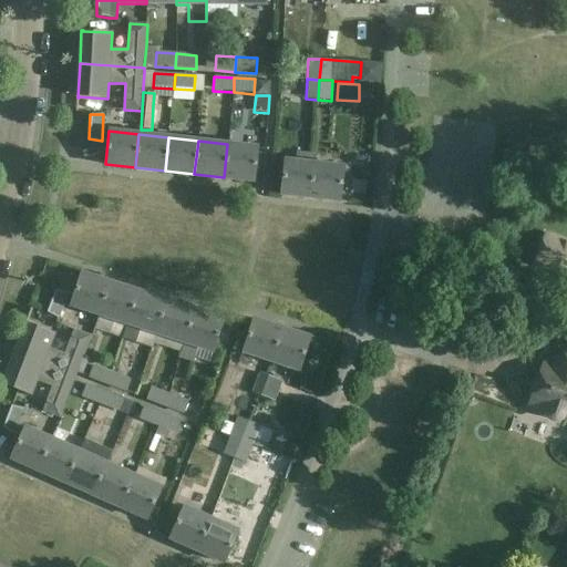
[(258,147),(227,144),(224,177),(254,181),(258,147)]
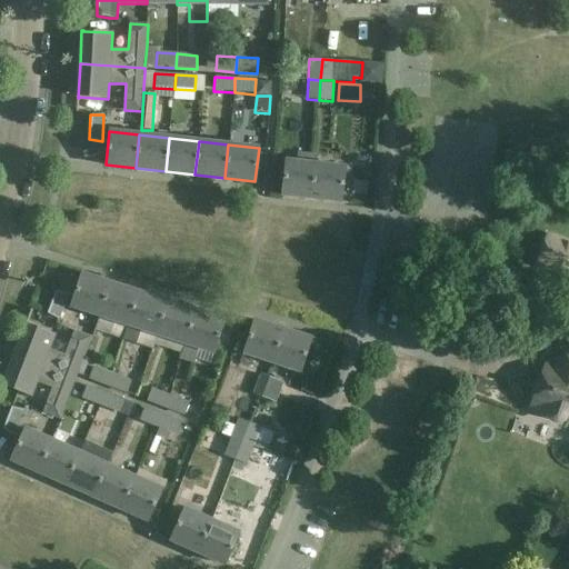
[(281,195),(312,198),(316,165),(316,155),(297,153),(297,162),(286,161),(281,195)]
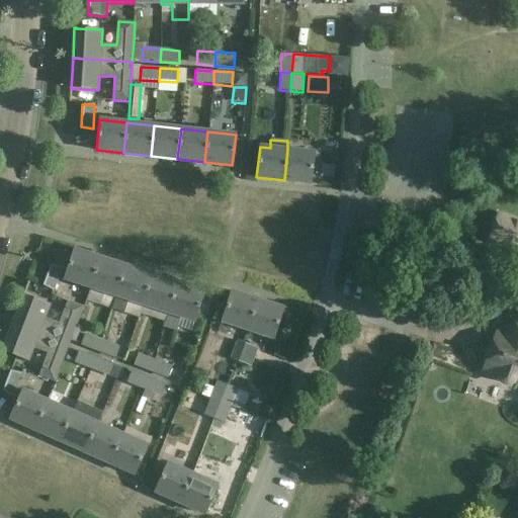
[(316,153),(287,150),(284,180),(312,183),(316,153)]
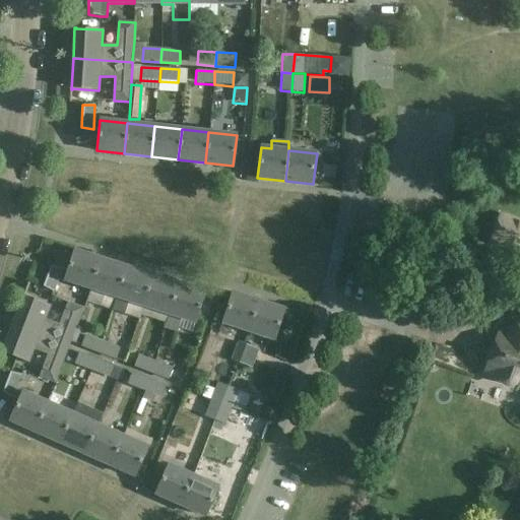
[(519,222),(501,215),(492,242),(519,251),(519,222)]
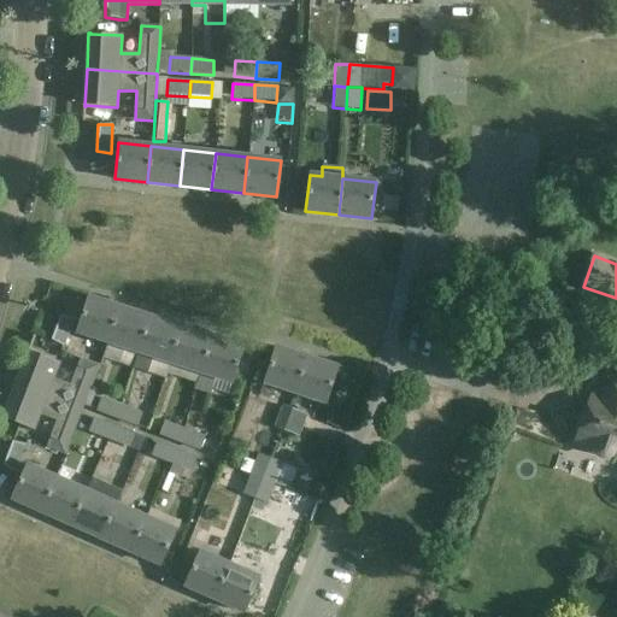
[(76,333),(107,344),(119,307),(88,297),(76,333)]
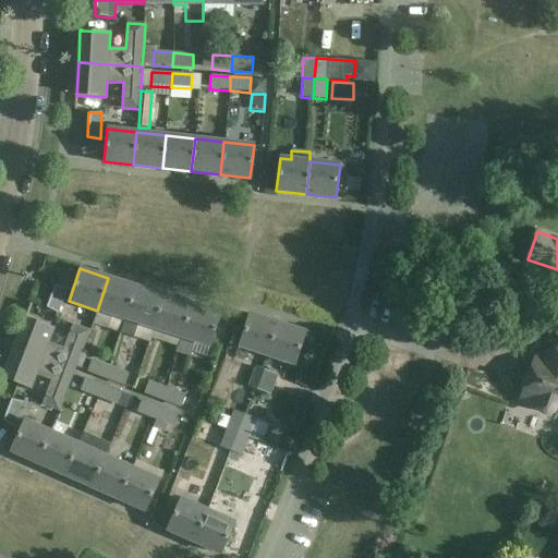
[(108,278),(97,311),(112,315),(108,328),(121,332),(125,319),(136,287),(108,278)]
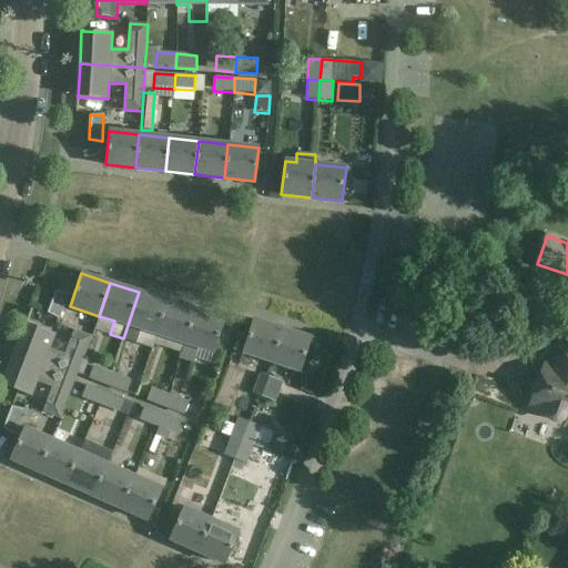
[(68,293),(56,290),(47,312),(58,318),(68,293)]
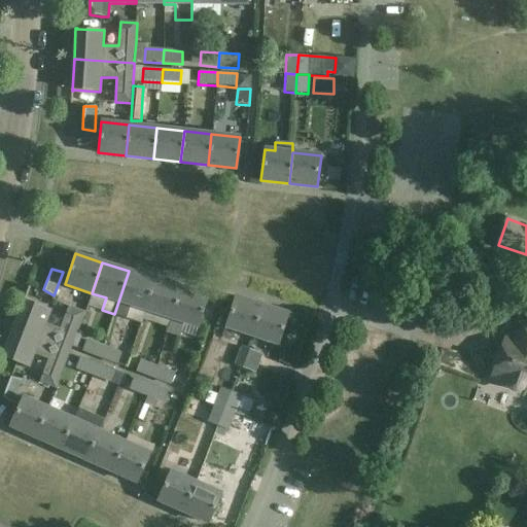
[(144,311),(154,280),(129,271),(118,302),(114,314),(127,318),(131,306),(144,311)]
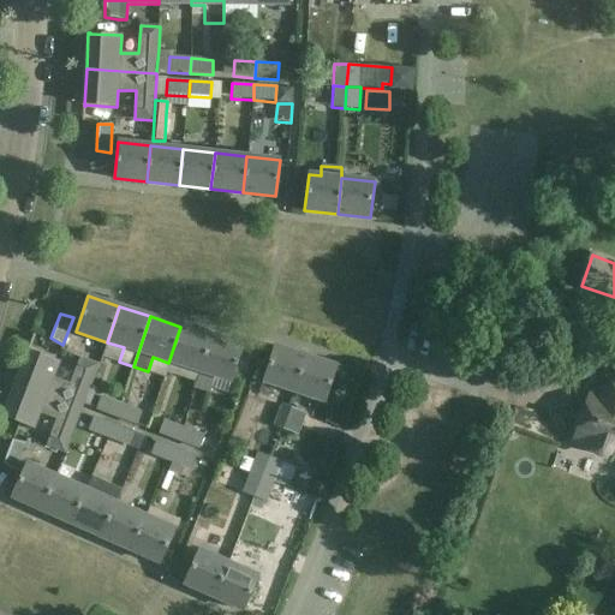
[(168,363),(199,372),(212,336),(180,327),(168,363)]
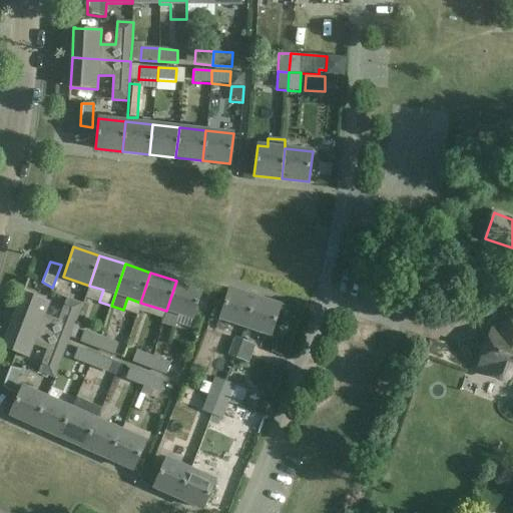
[(176,281),(166,311),(162,324),(174,328),(178,315),(192,320),(202,289),(176,281)]
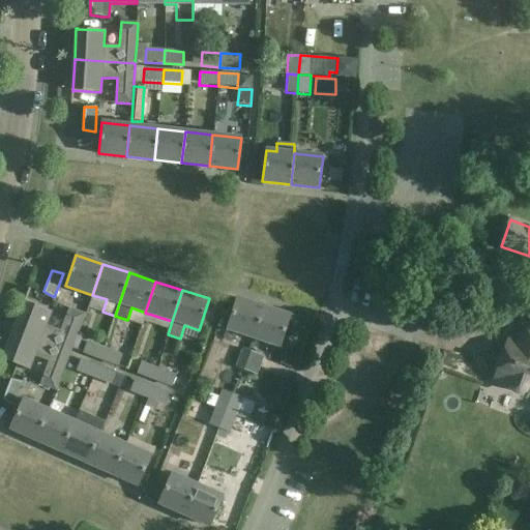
[(255,340),(264,308),(237,300),(228,331),(255,340)]
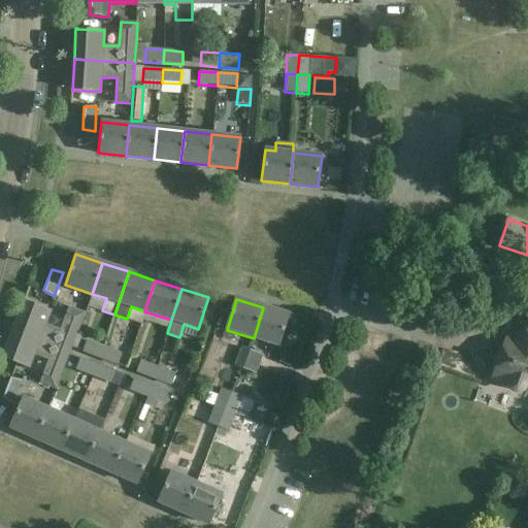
[(24,300),(12,329),(69,351),(84,314),(68,307),(60,330),(44,324),(50,310),(25,301),(25,300),(24,300)]
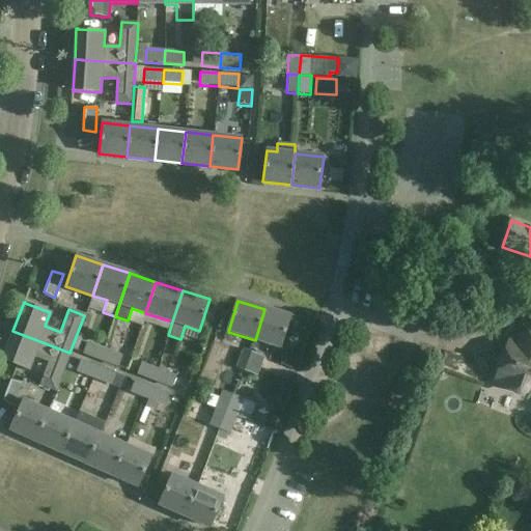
[(291,317),(264,309),(255,340),(282,348),(291,317)]
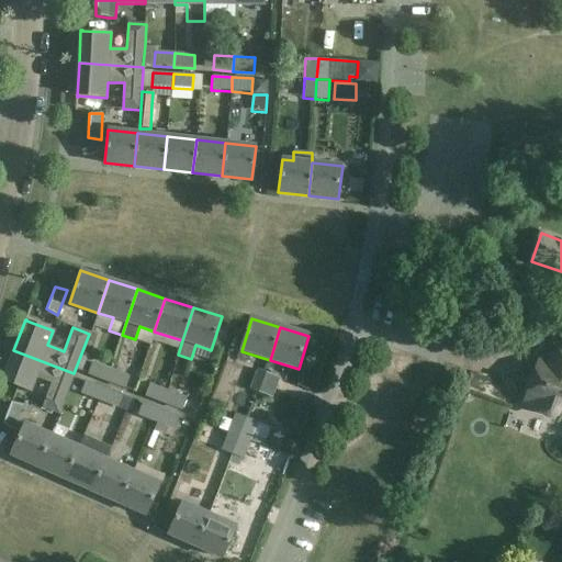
[(539,362),(538,366),(525,401),(543,407),(543,412),(546,415),(550,417),(554,416),(558,412),(561,414),(561,349),(557,348),(550,367),(539,362)]
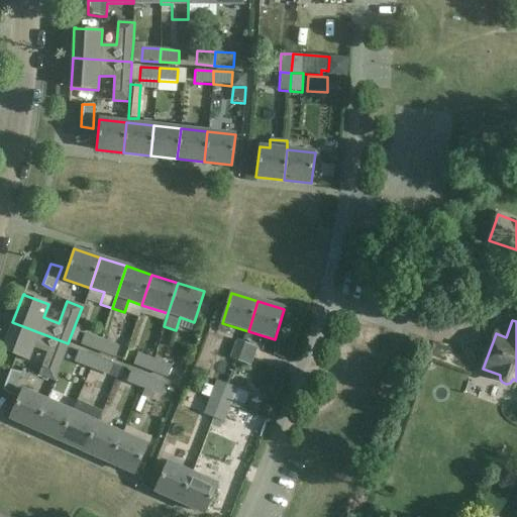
[(54,381),(62,358),(67,345),(68,343),(12,322),(1,351),(3,351),(27,360),(32,347),(47,352),(38,375),(54,381)]
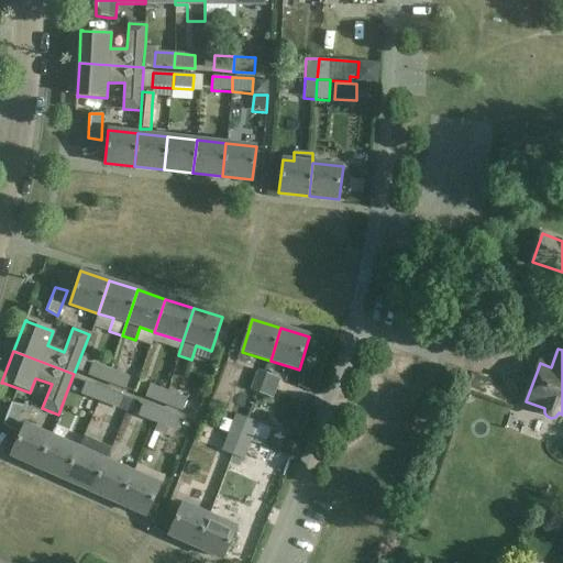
[(87,376),(106,384),(111,370),(92,362),(87,376)]
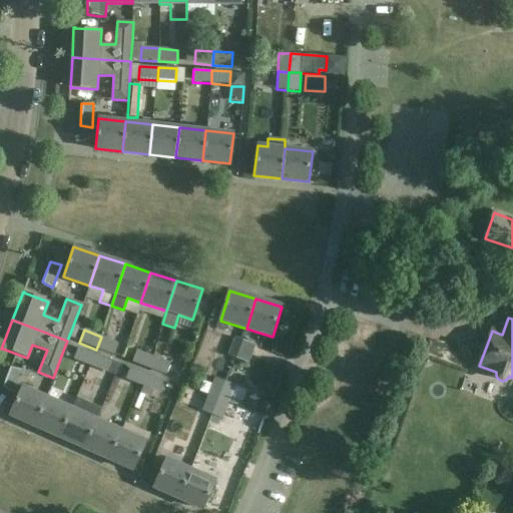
[(119,343),(101,337),(96,350),(114,356),(119,343)]
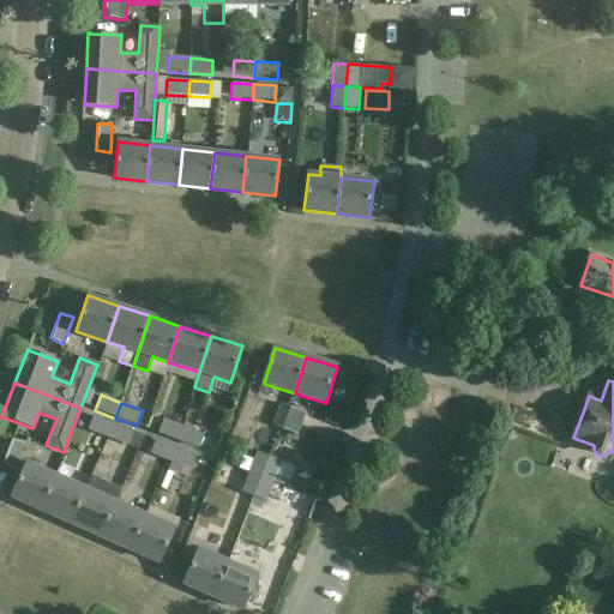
[(283,429),(290,407),(281,403),(274,426),(283,429)]
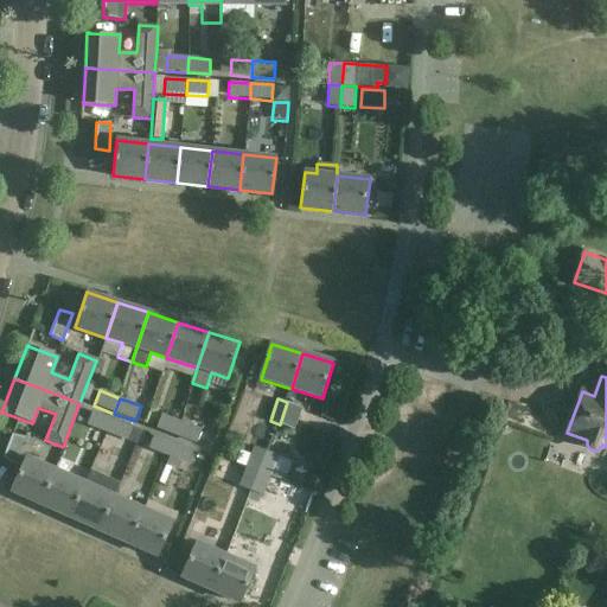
[(302,408),(287,402),(280,425),(294,430),(302,408)]
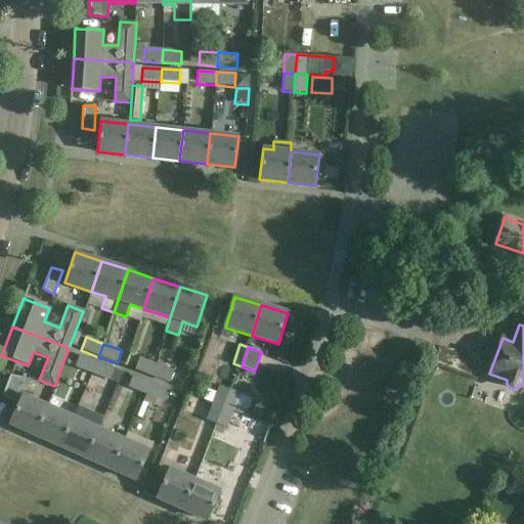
[(79,355),(74,367),(92,375),(97,362),(79,355)]
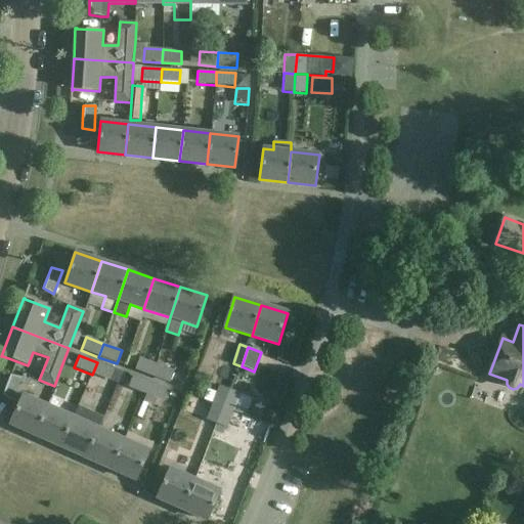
[(135,370),(151,377),(157,364),(139,358),(135,370)]
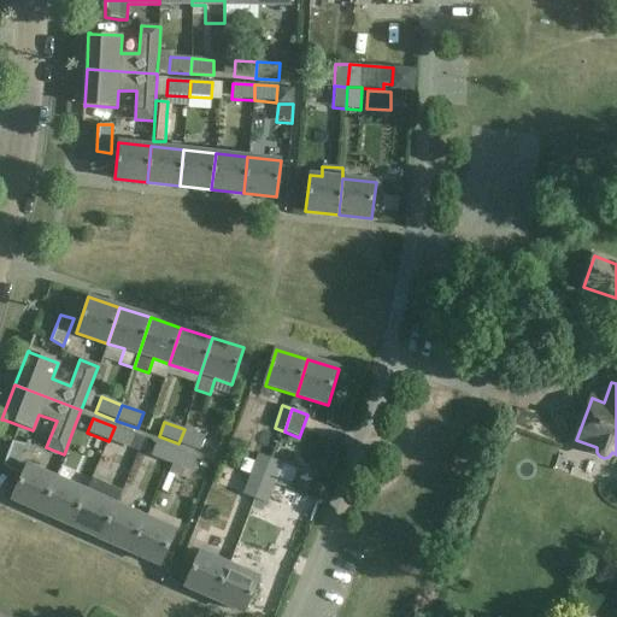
[(187,424),(184,429),(178,444),(200,452),(206,438),(198,434),(199,429),(187,424)]
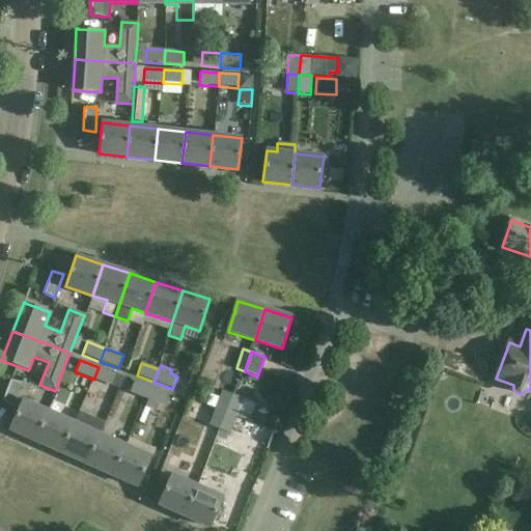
[(116,373),(99,367),(93,380),(111,387),(116,373)]
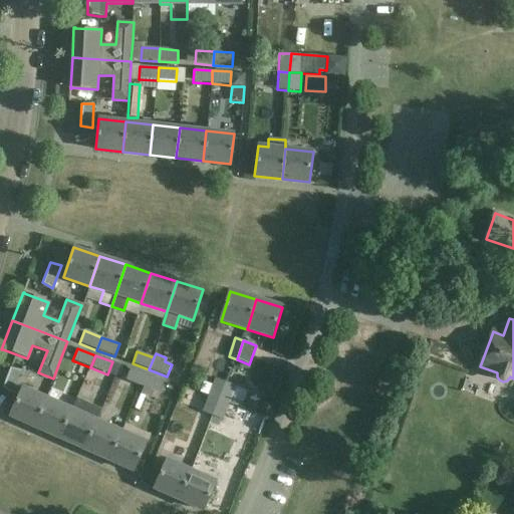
[(21,370),(10,366),(2,387),(12,393),(21,370)]
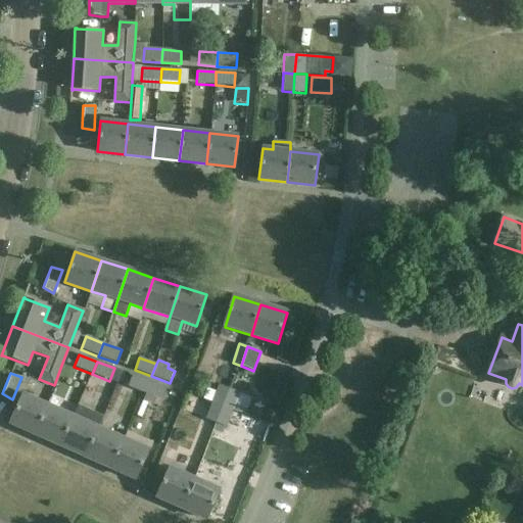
[(145,394),(150,382),(132,375),(128,387),(145,394)]
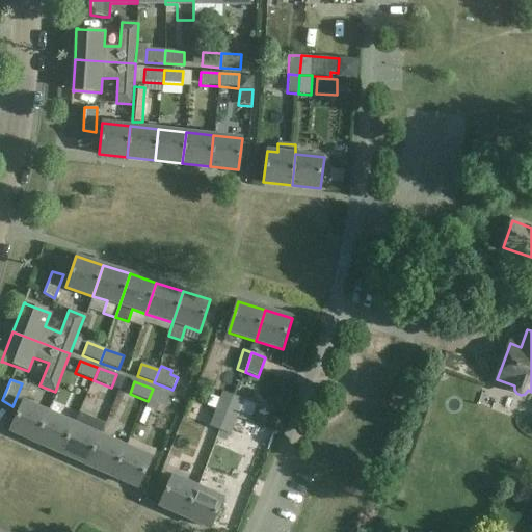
[(170,395),(153,389),(148,401),(139,424),(144,426),(151,410),(154,411),(157,405),(165,408),(170,395)]
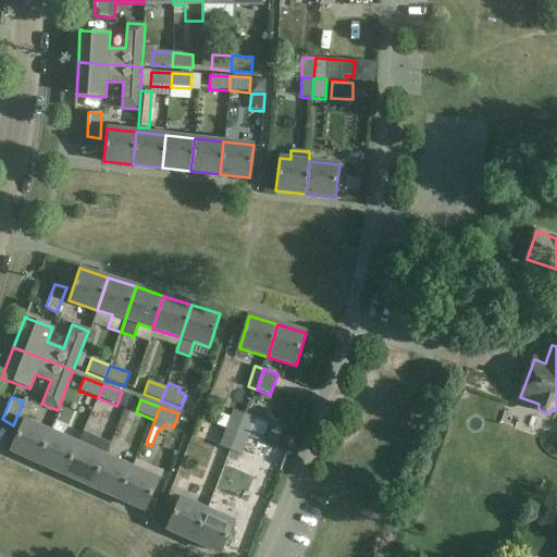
[(233,410),(225,429),(236,433),(244,415),(233,410)]
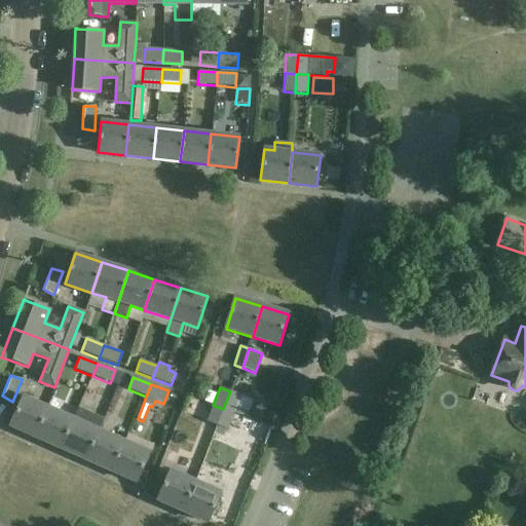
[(230,391),(223,409),(234,413),(246,418),(254,398),(241,392),(240,396),(230,391)]
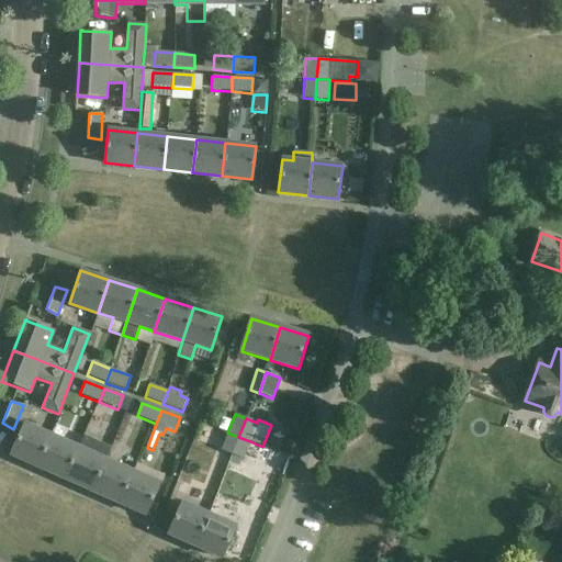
[(52,437),(51,436),(23,424),(9,456),(37,468),(52,437)]
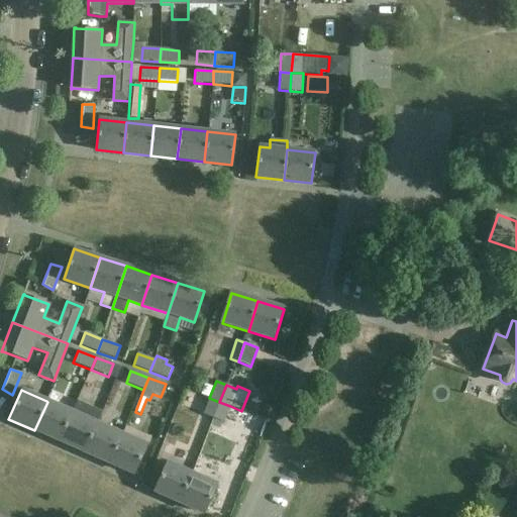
[(213,419),(219,402),(209,398),(203,415),(213,419)]
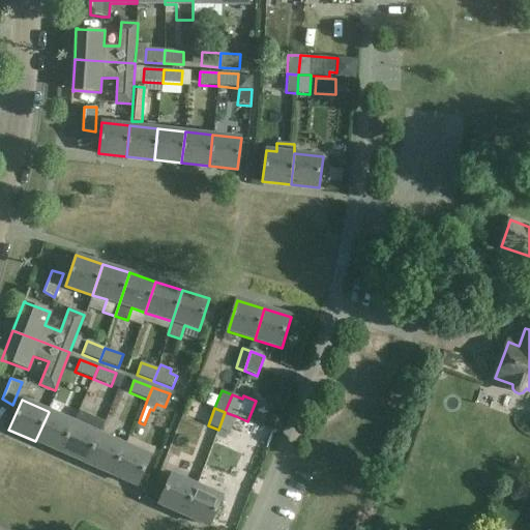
[(49,412),(35,441),(61,452),(74,423),(49,412)]
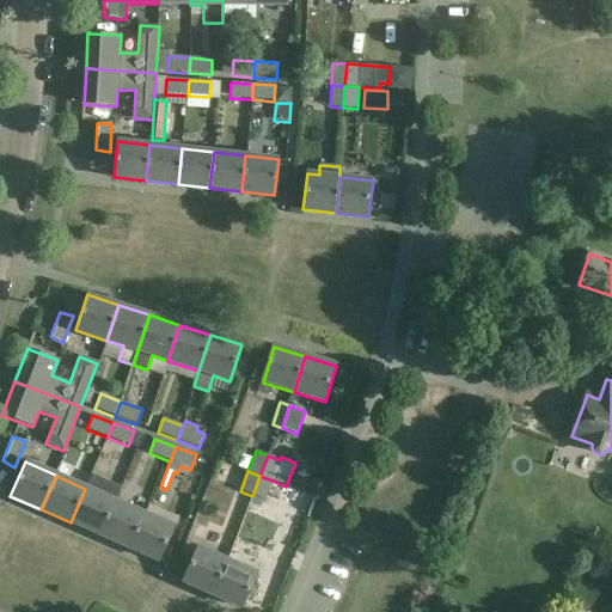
[(259,476),(252,496),(265,501),(265,499),(273,481),(259,476)]
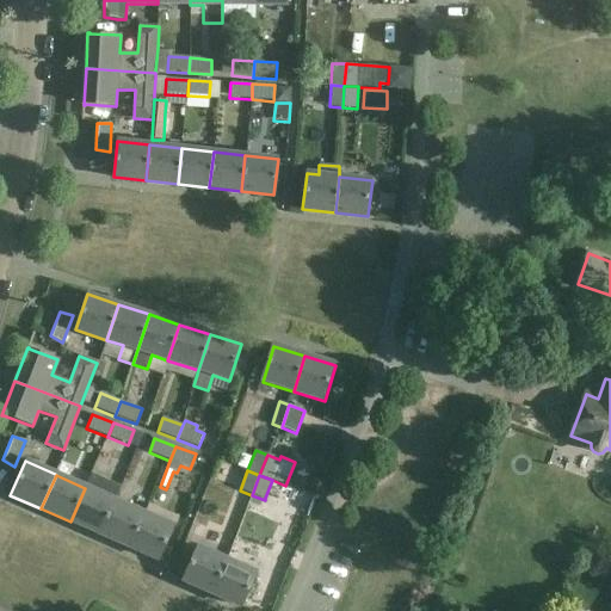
[(71,522),(100,535),(115,501),(85,488),(71,522)]
